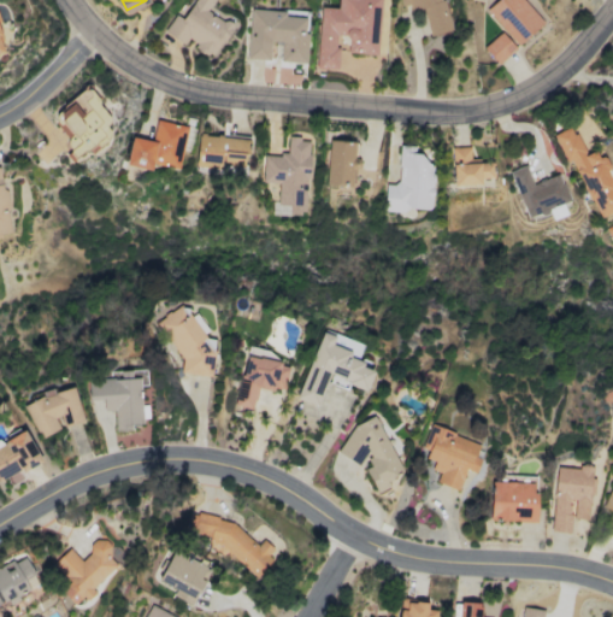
[(168,33),(188,45),(189,42),(217,58),(235,25),(210,12),(213,4),(206,0),(196,0),(186,19),(177,15),(168,33)]
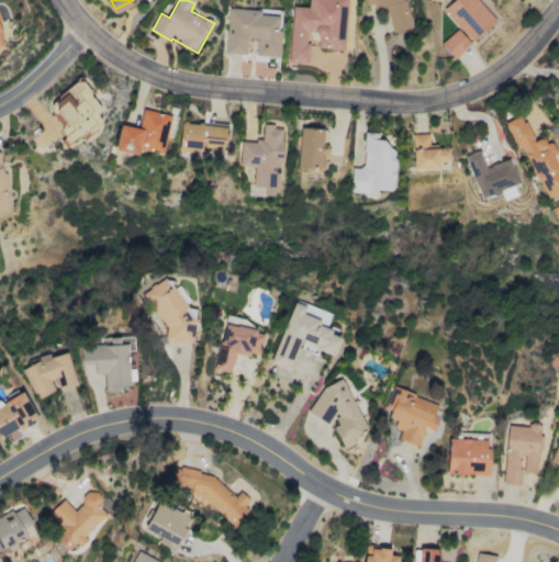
[(346,51),(349,1),(327,0),(310,0),(310,8),(294,7),(291,63),(309,64),(311,33),(320,33),(319,48),(346,51)]
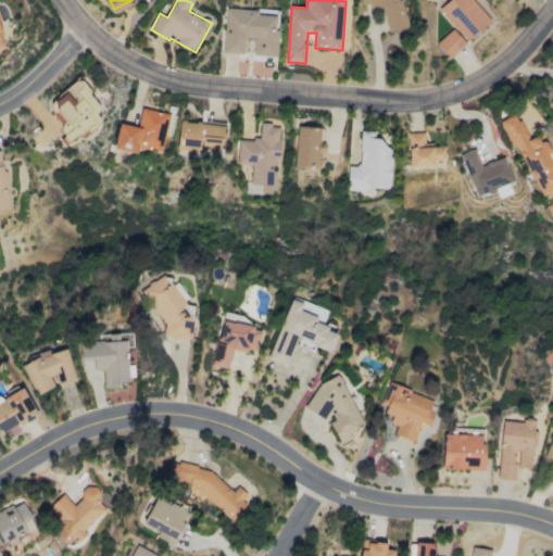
[(404,0),(387,0),(371,0),(371,5),(387,5),(388,30),(406,29),(404,0)]
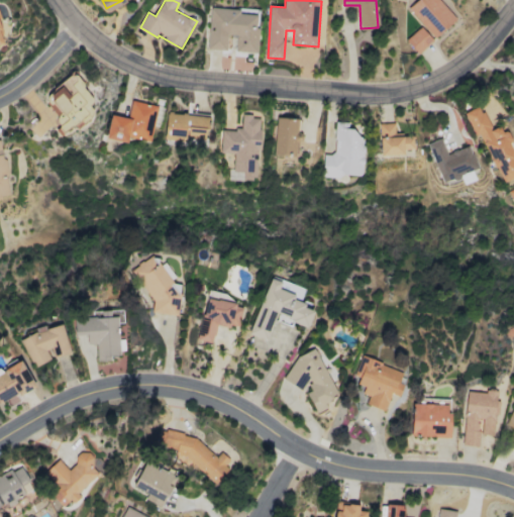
[(419,0),(410,9),(436,38),(457,18),(439,0),(419,0)]
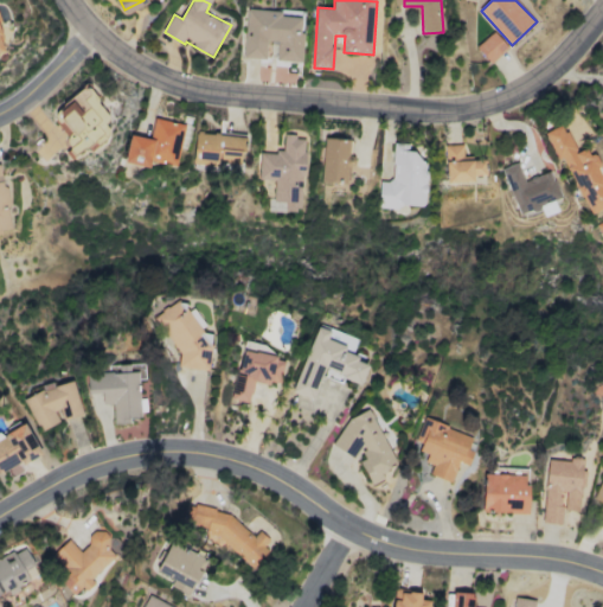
[(303,62),(306,18),(282,17),(283,11),(249,10),(247,58),(268,59),(268,40),(280,40),(278,62),(303,62)]
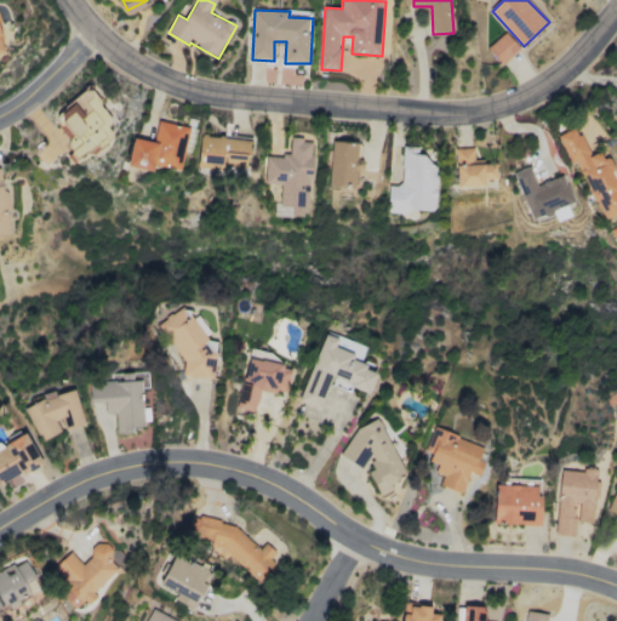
[(490,49),(504,66),(521,49),(507,33),(490,49)]
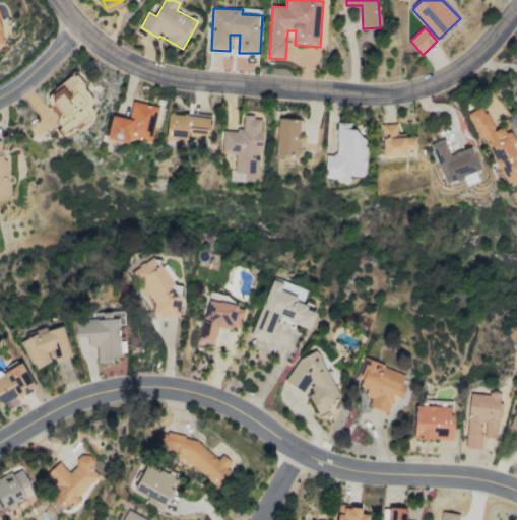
[(98,119),(82,77),(50,88),(64,131),(98,119)]
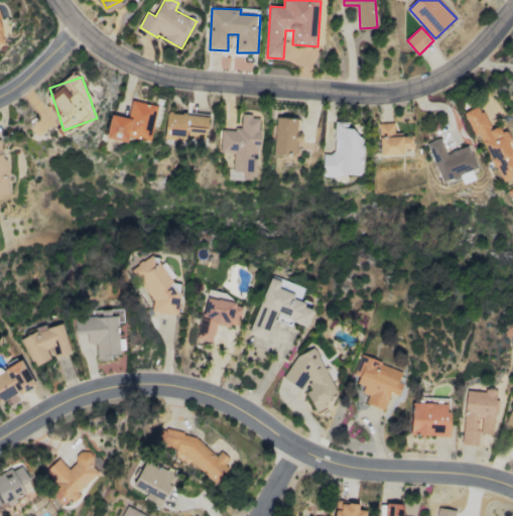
[(158,106),(133,101),(129,118),(113,115),(108,138),(128,143),(129,137),(150,142),(158,106)]
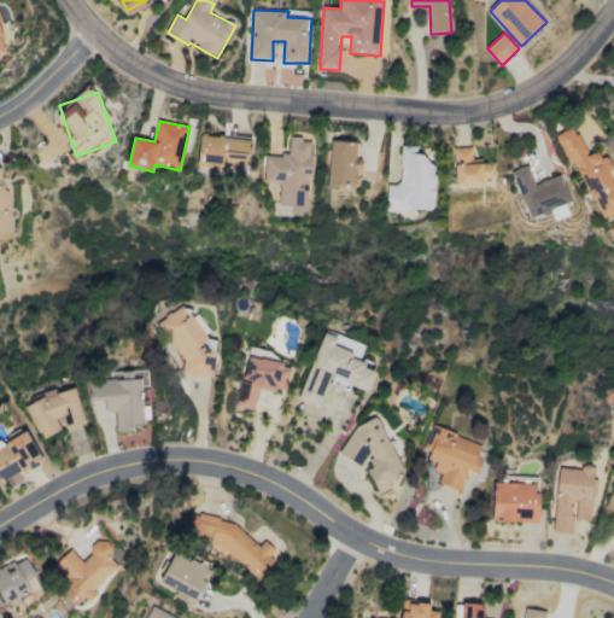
[(556,138),(604,208),(608,205),(613,213),(613,178),(596,152),(591,156),(572,127),(556,138)]
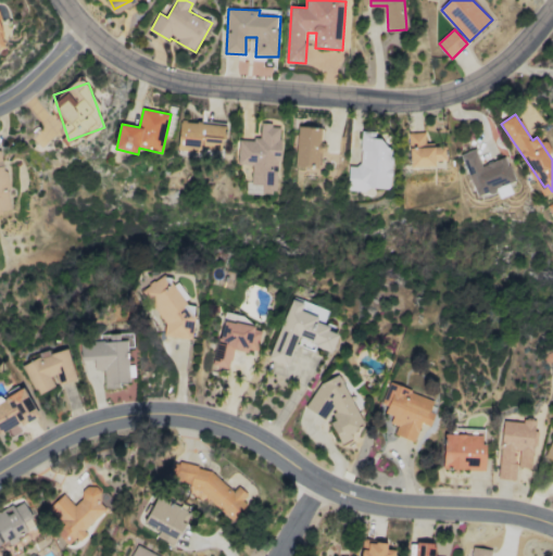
[(199,154),(200,150),(224,150),(224,123),(179,122),(179,153),(199,154)]
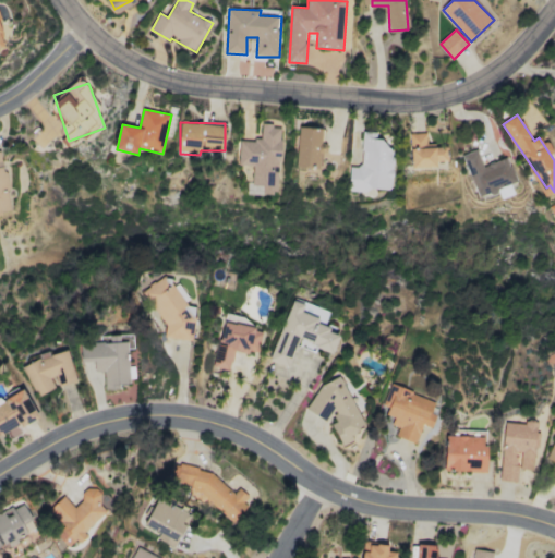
[(281,129),(268,124),(263,124),(263,134),(261,142),(242,141),(241,141),(241,161),(258,167),(260,161),(257,157),(261,147),(263,147),(269,149),(280,150),(281,150),(281,142),(281,141),(281,129)]
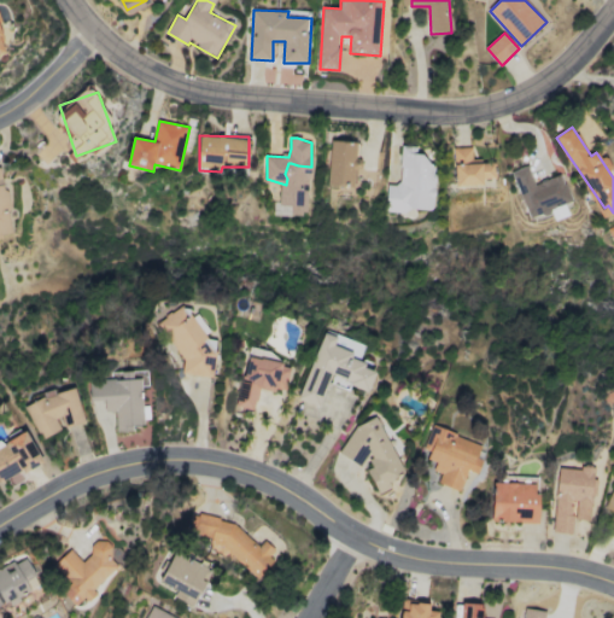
[(329,186),(356,186),(357,169),(358,143),(332,141),(329,186)]
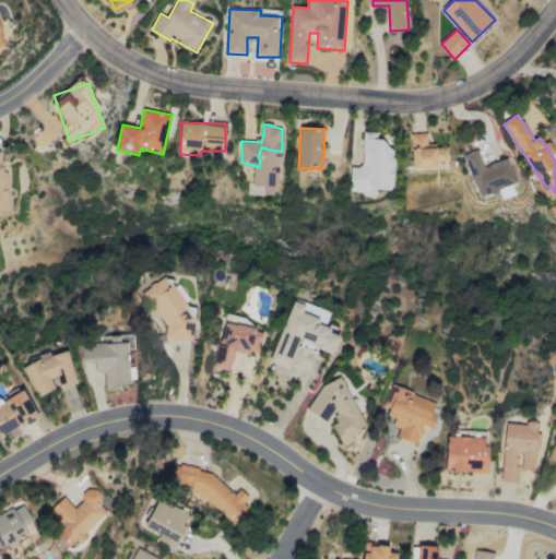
[(352,167),(351,190),(393,192),(395,144),(379,144),(379,132),(365,131),(363,167),(352,167)]
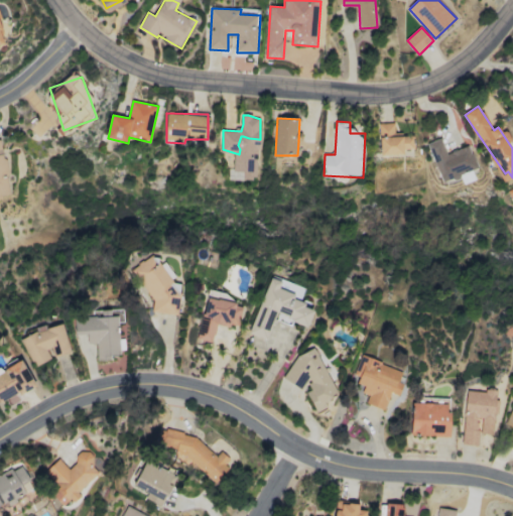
[(381,155),(405,154),(404,149),(414,149),(414,134),(395,134),(395,123),(380,123),(381,155)]
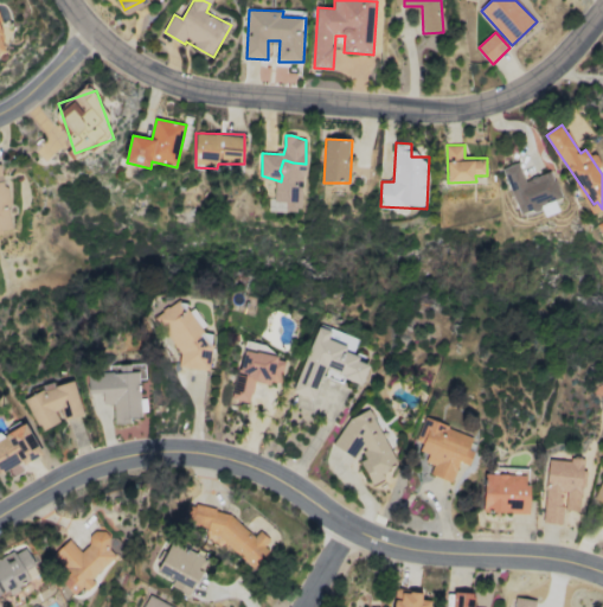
[(506,168),(520,212),(531,209),(531,208),(562,197),(552,172),(526,181),(520,164),(506,168)]
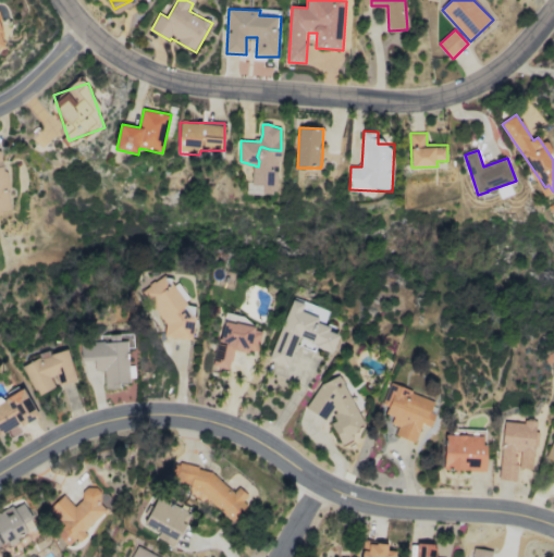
[(0,151),(0,212),(12,211),(2,151),(0,151)]
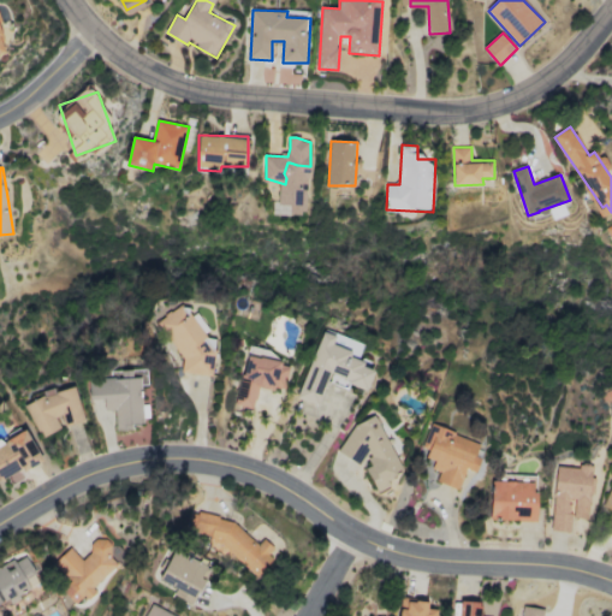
[(217,339),(200,338),(202,312),(165,308),(162,341),(184,343),(182,373),(213,377),(217,339)]
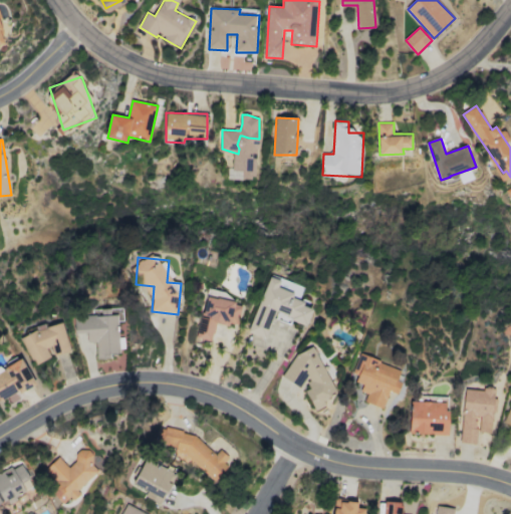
[(242,303),(211,297),(207,317),(227,321),(228,320),(238,322),(242,303)]
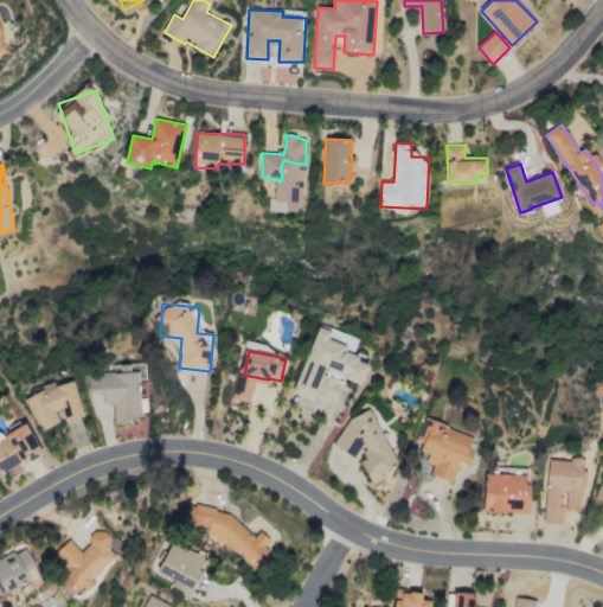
[(142,417),(141,372),(89,374),(89,395),(104,394),(106,404),(115,403),(116,423),(132,423),(132,417),(142,417)]
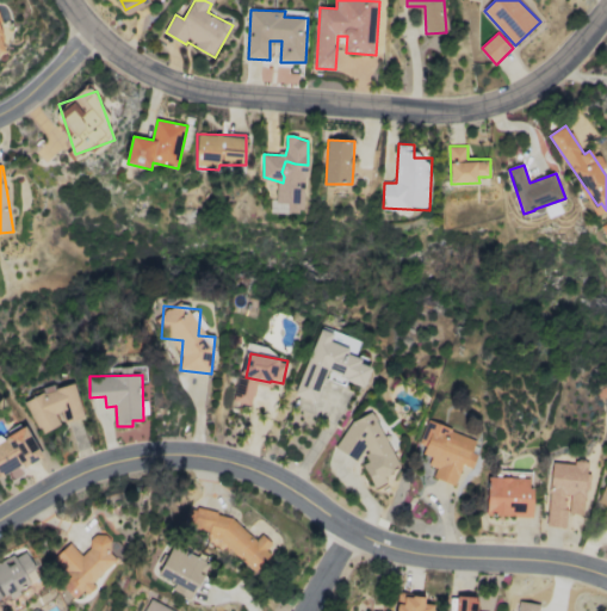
[(85,418),(75,383),(56,389),(55,386),(43,388),(44,395),(29,400),(38,433),(64,426),(63,424),(85,418)]
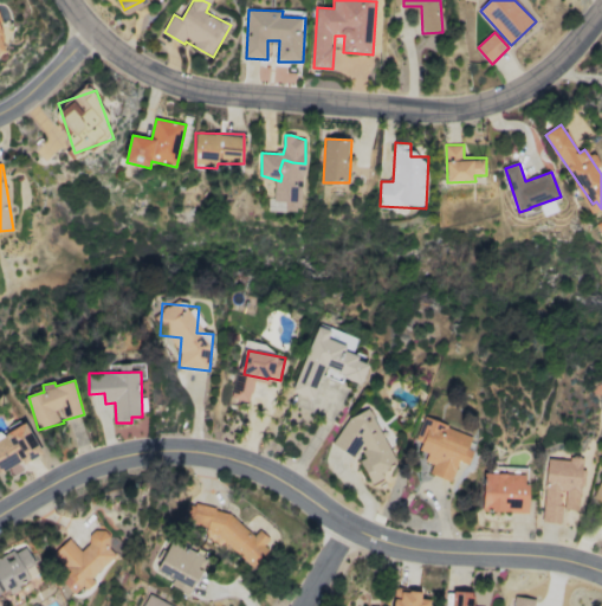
[(334,432),(345,457),(363,449),(368,458),(361,462),(373,485),(384,479),(381,471),(397,464),(373,413),(334,432)]
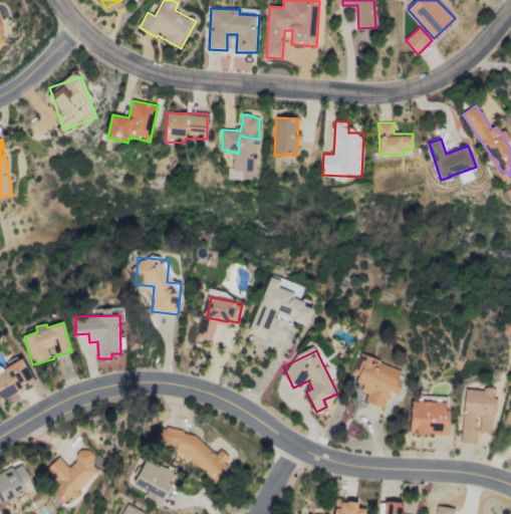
[(0,402),(0,403),(14,396),(15,397),(36,386),(23,358),(0,369),(0,402)]
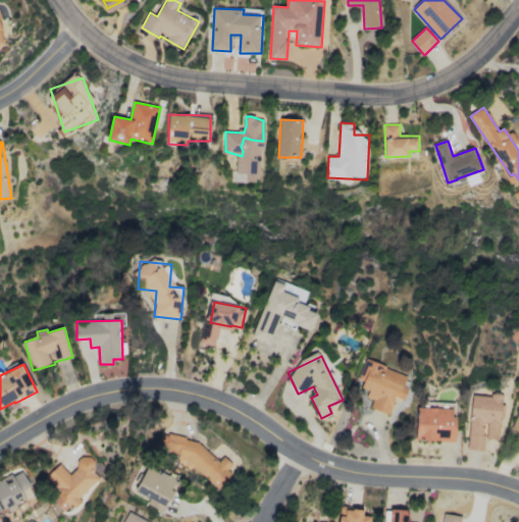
[(503,397),(473,395),(469,450),(484,451),(485,438),(500,439),(503,397)]
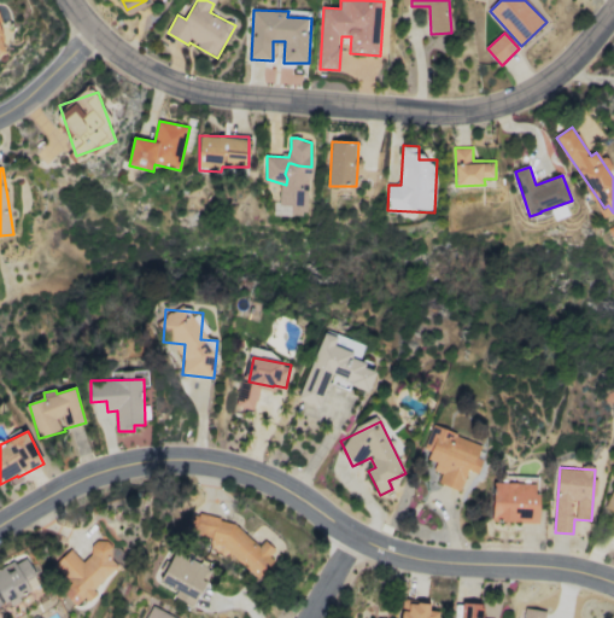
[(539,523),(541,479),(531,478),(531,484),(515,484),(515,481),(495,479),(493,522),(539,523)]
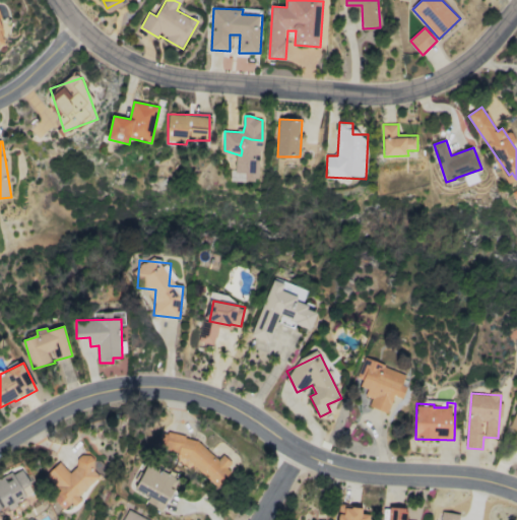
[(217,486),(227,476),(228,470),(222,465),(211,463),(212,456),(198,442),(189,440),(185,436),(170,433),(165,438),(163,445),(168,450),(176,452),(183,458),(192,460),(217,486)]
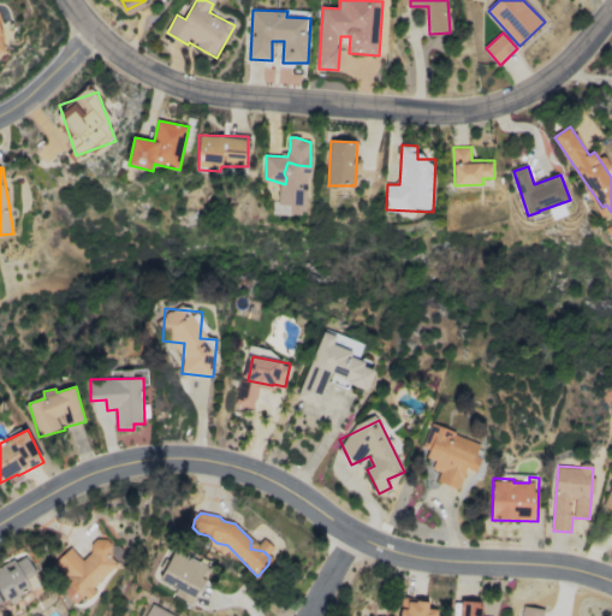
[(55,563),(72,581),(64,590),(78,605),(120,566),(110,555),(114,550),(104,538),(82,558),(72,548),(55,563)]
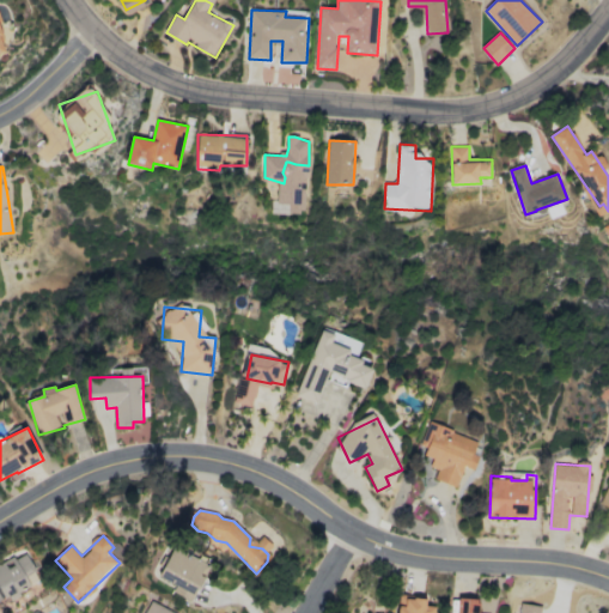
[(159,576),(195,596),(206,577),(202,575),(207,564),(176,546),(159,576)]
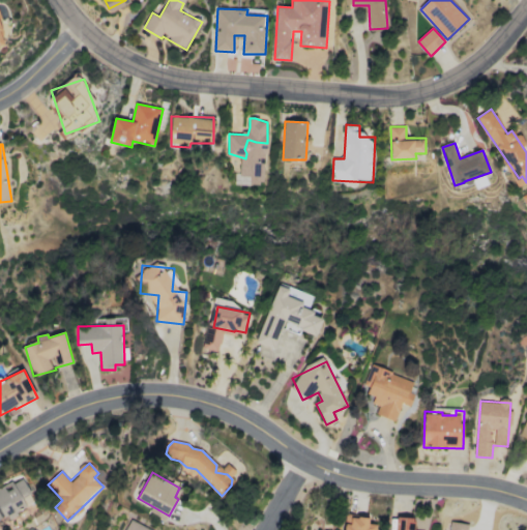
[(0,489),(0,519),(4,517),(5,519),(37,499),(22,475),(0,489)]
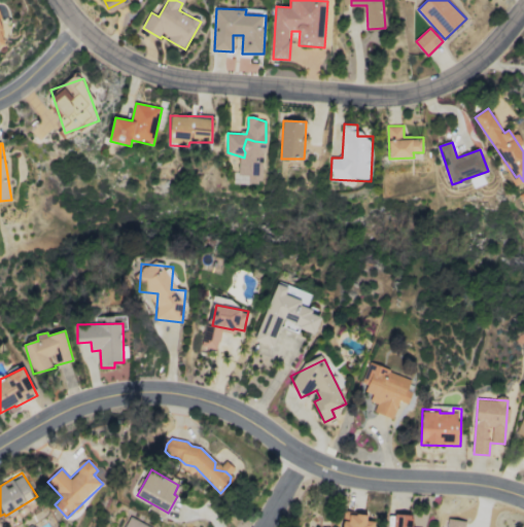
[(374,526),(375,522),(367,522),(368,514),(344,513),(343,526),(374,526)]
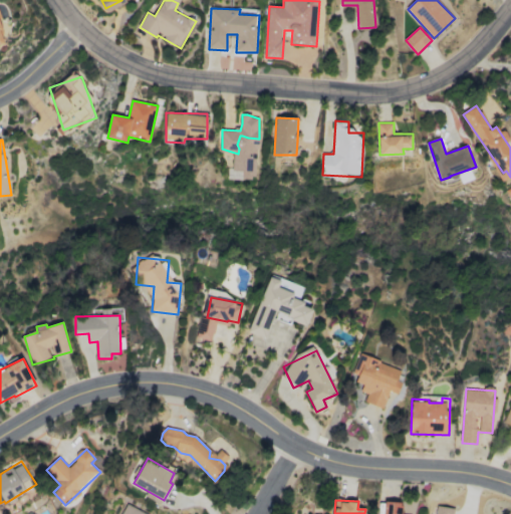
[(402,513),(403,502),(386,502),(385,513),(402,513)]
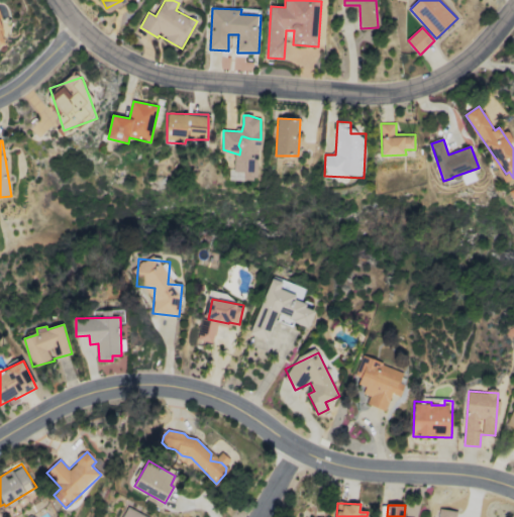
[(146,516),(129,508),(123,516),(146,516)]
